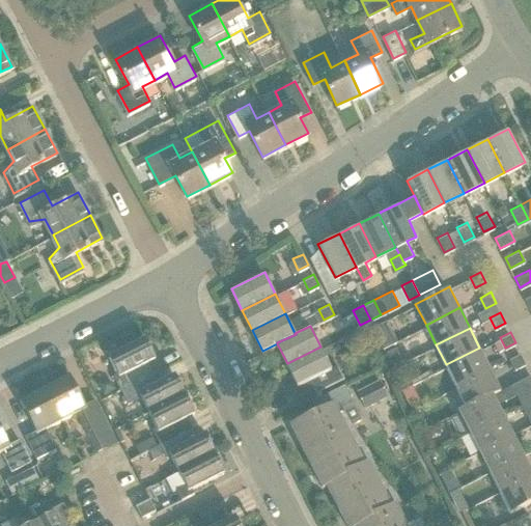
[(147,359),(156,356),(145,336),(109,354),(117,369),(113,371),(120,386),(152,370),(147,359)]
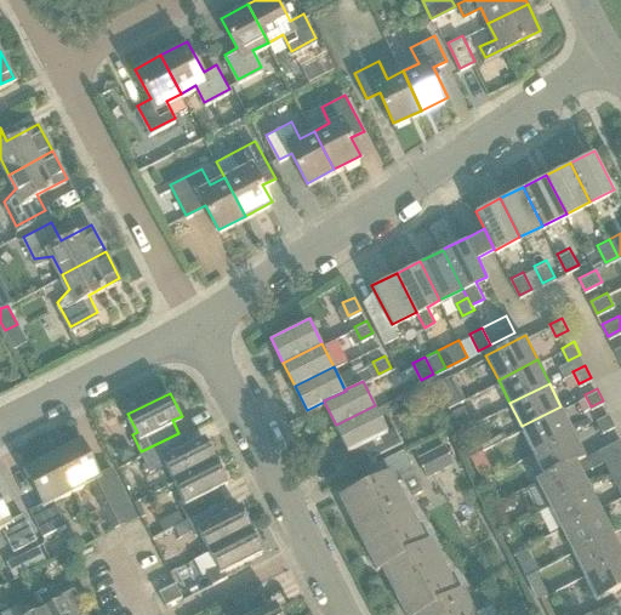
[(375,405),(336,425),(348,449),(368,439),(375,454),(403,439),(396,425),(387,430),(375,405)]
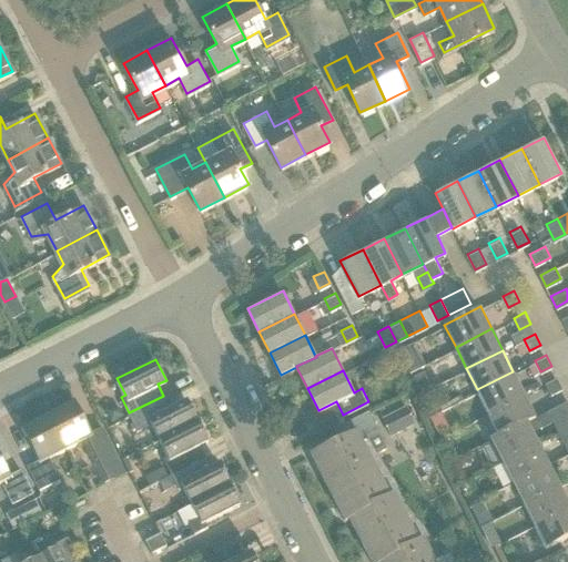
[(524,392),(513,371),(477,389),(488,411),(524,392)]
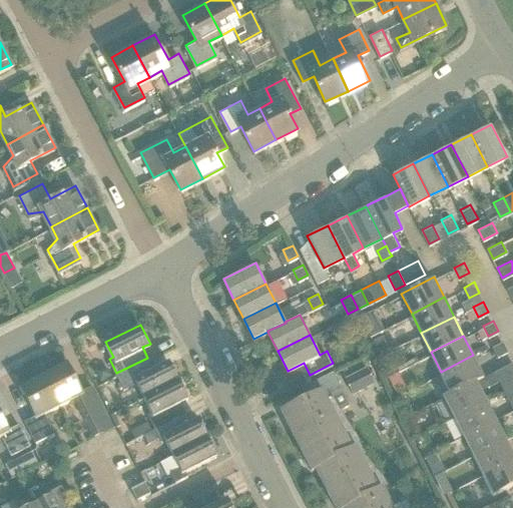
[(508,350),(503,340),(493,345),(498,355),(508,350)]
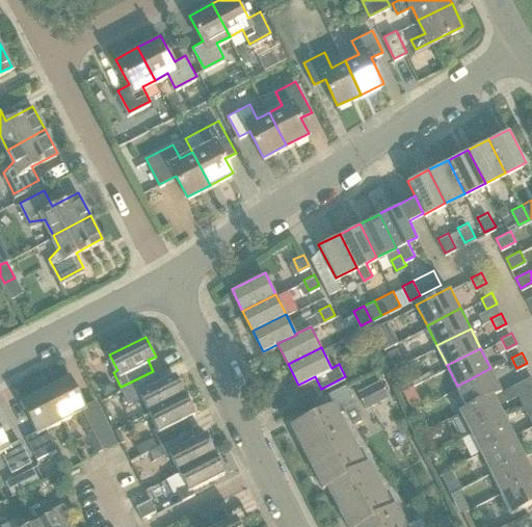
[(457,386),(468,405),(494,393),(501,389),(490,368),(457,386)]
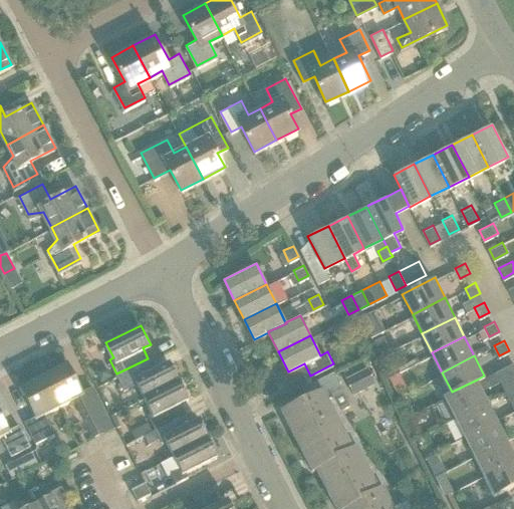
[(153,368),(148,358),(116,373),(123,387),(137,380),(144,396),(179,378),(170,360),(153,368)]
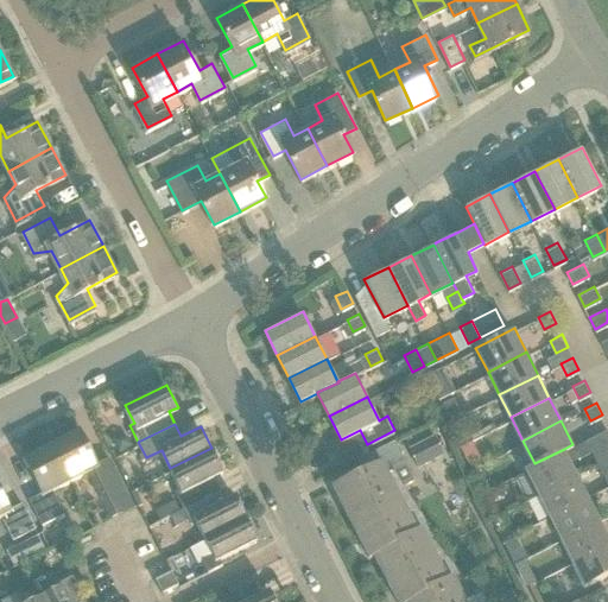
[(607,438),(607,426),(586,438),(590,448),(607,438)]
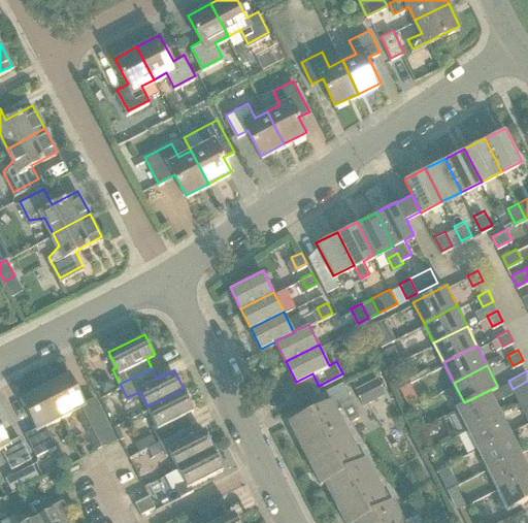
[(45,384),(61,415),(76,406),(96,447),(116,436),(95,395),(84,400),(69,371),(45,384)]
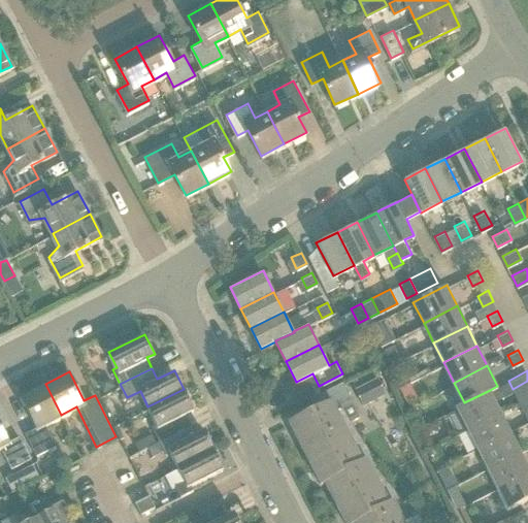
[(376,374),(355,386),(363,402),(386,391),(376,374)]
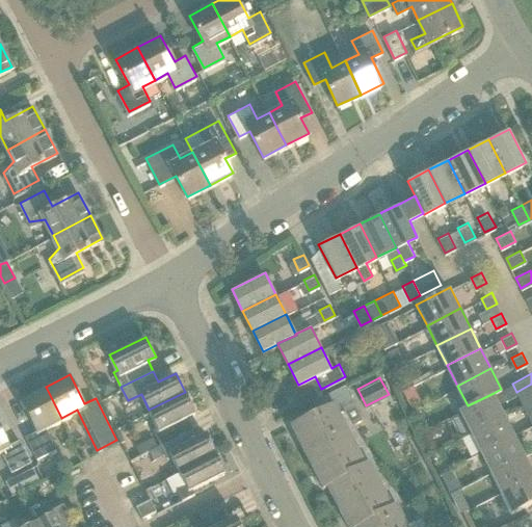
[(334,402),(292,424),(323,485),(328,483),(364,463),(345,425),(363,417),(345,383),(328,392),(334,402)]
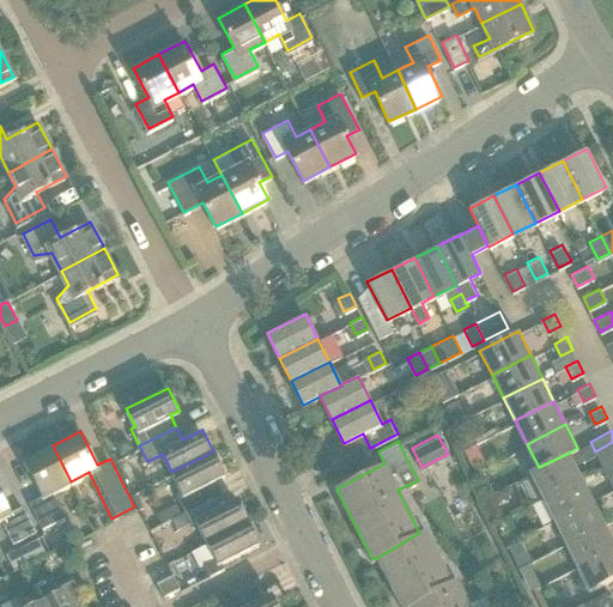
[(66,514),(54,490),(71,481),(53,445),(24,459),(42,493),(29,499),(42,524),(66,514)]
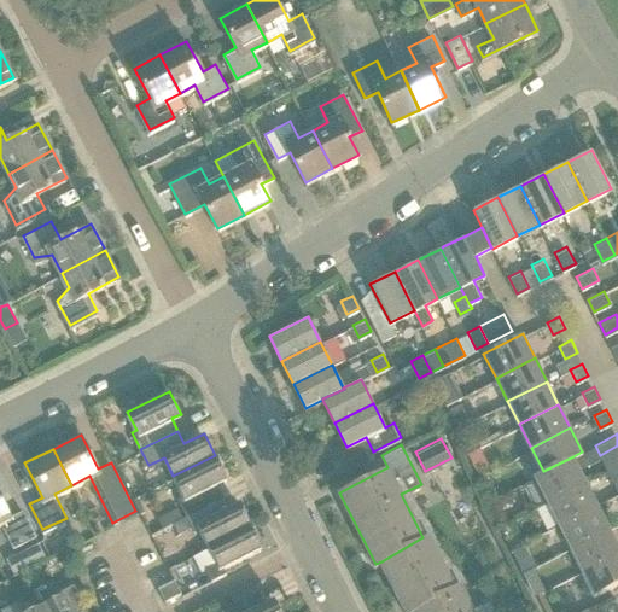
[(226,477),(215,455),(173,476),(182,494),(178,496),(186,513),(223,494),(217,482),(226,477)]
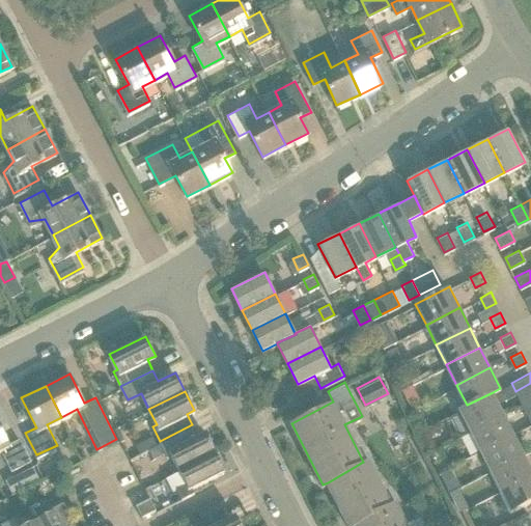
[(458,409),(469,430),(503,412),(493,392),(467,405),(458,409)]
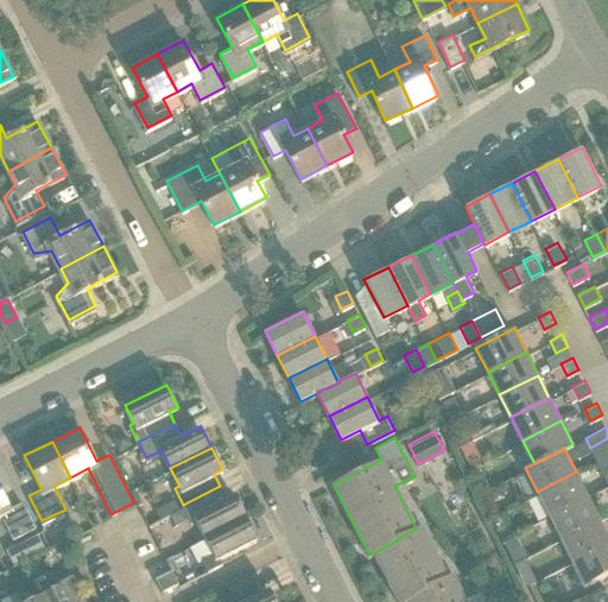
[(607,467),(607,456),(597,461),(602,470),(607,467)]
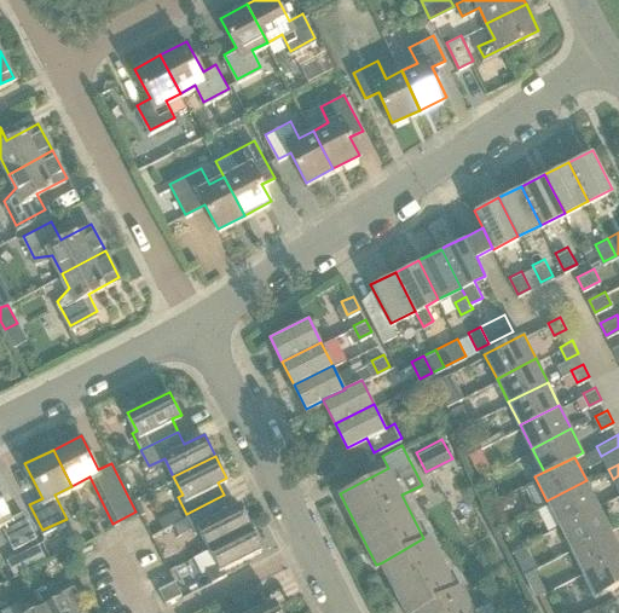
[(597,504),(586,480),(547,501),(559,524),(597,504)]
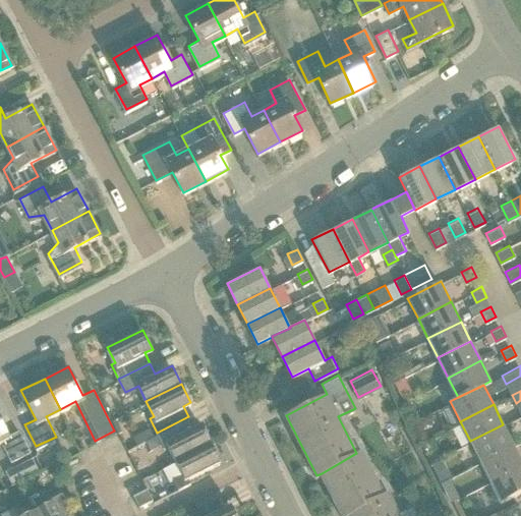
[(193,426),(188,416),(157,433),(164,447),(167,445),(175,460),(211,442),(201,423),(193,426)]
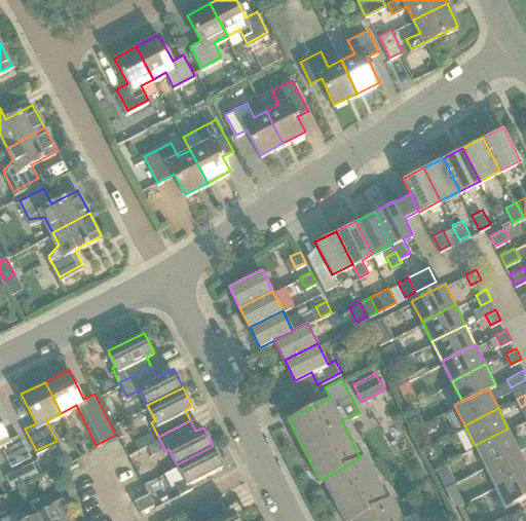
[(0,421),(0,444),(0,445),(10,464),(30,454),(19,433),(8,438),(0,421)]
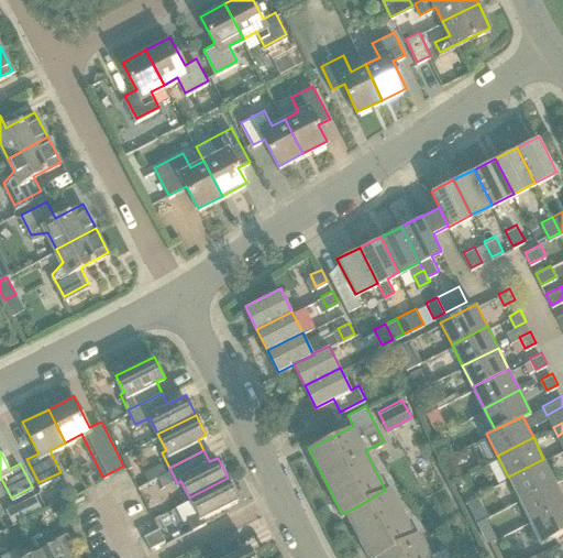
[(554,480),(543,459),(508,477),(519,498),(554,480)]
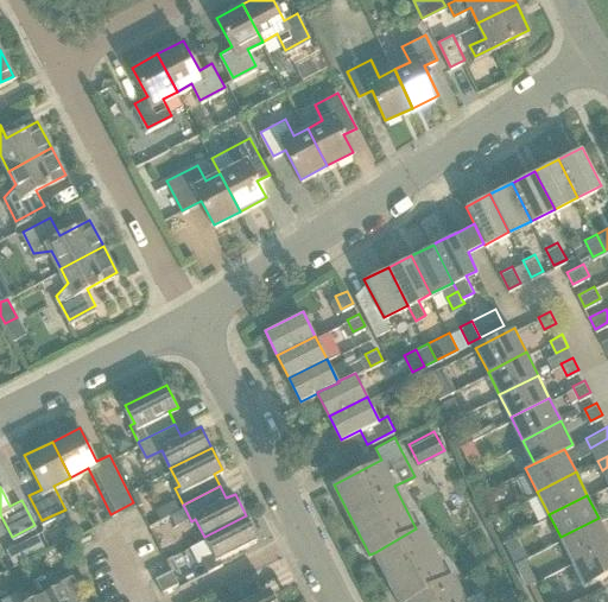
[(257,537),(246,515),(204,537),(211,551),(201,556),(208,569),(222,562),(220,556),(257,537)]
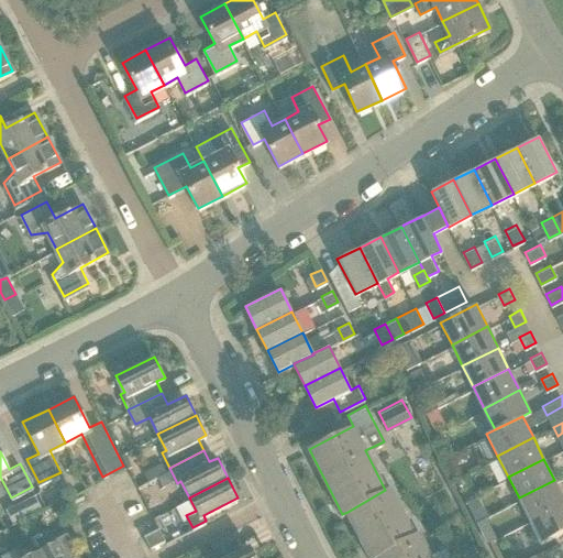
[(562,502),(562,496),(554,480),(519,498),(530,520),(562,502)]
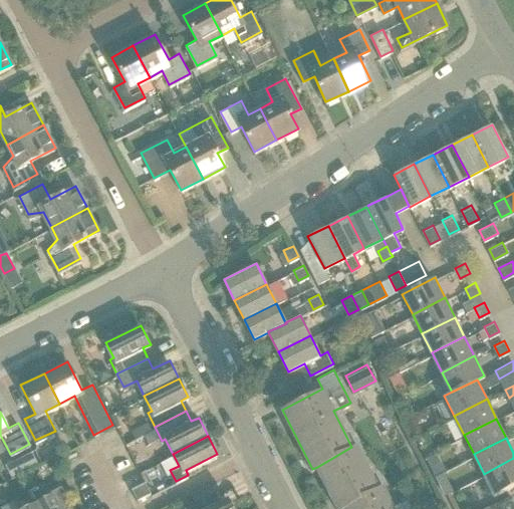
[(338,508),(342,506),(377,488),(355,444),(351,447),(317,467),(338,508)]
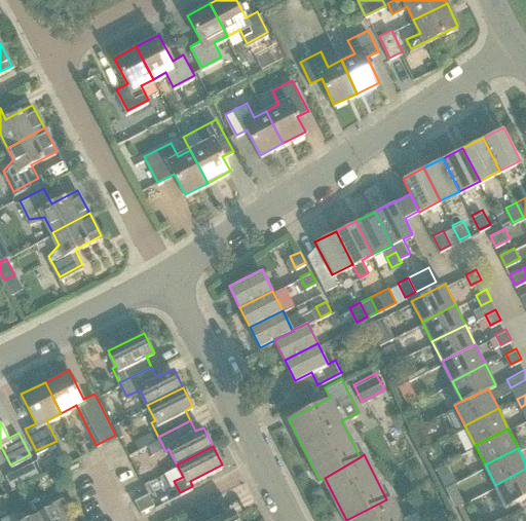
[(32,459),(16,468),(23,480),(38,472),(32,459)]
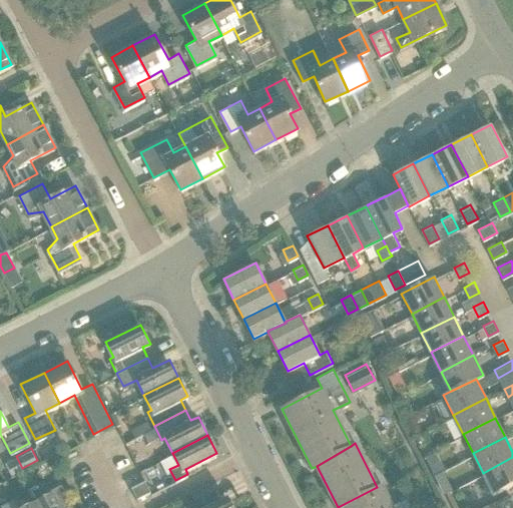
[(512,457),(483,473),(493,493),(512,482),(512,457)]
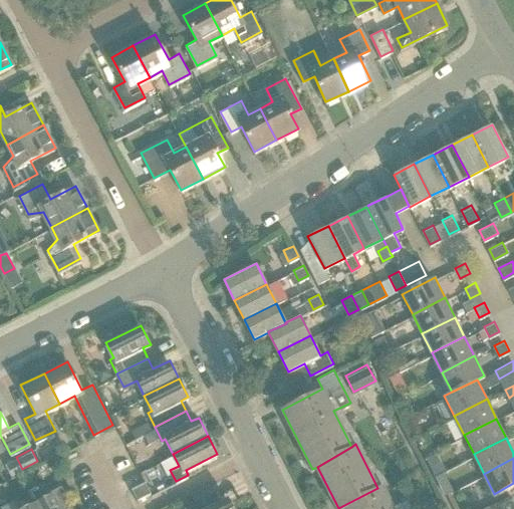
[(151,491),(145,481),(131,487),(137,498),(151,491)]
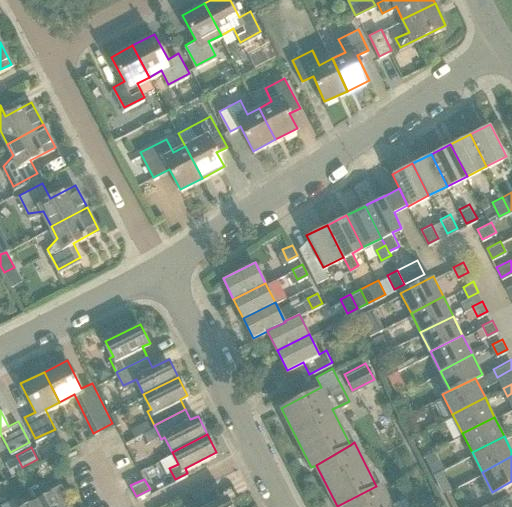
[(34,500),(37,506),(74,506),(61,481),(47,489),(49,493),(34,500)]
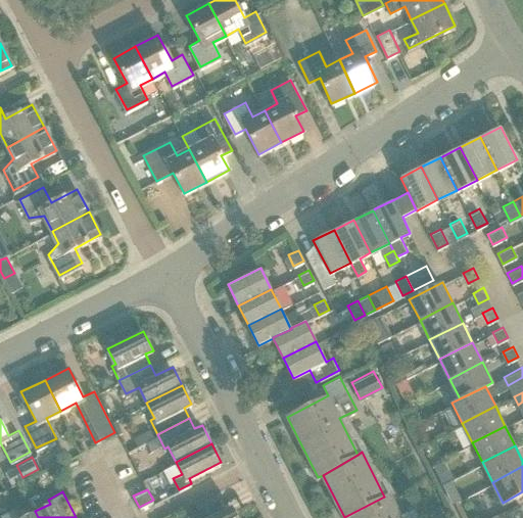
[(348,515),(349,517),(400,517),(388,493),(384,497),(348,515)]
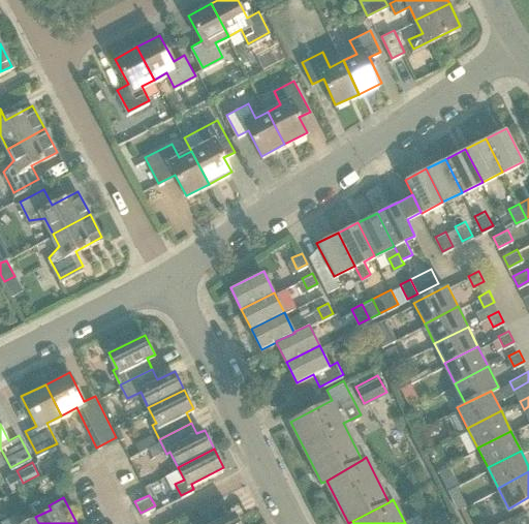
[(240,523),(235,512),(226,516),(221,504),(188,522),(189,523),(240,523)]
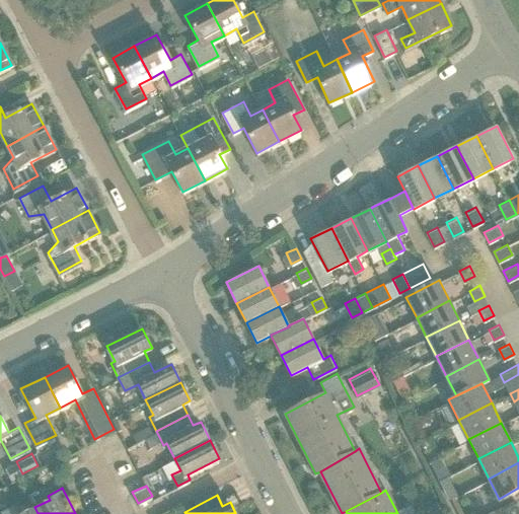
[(38,513),(34,507),(20,513),(19,513),(14,503),(0,510),(2,513),(38,513)]
